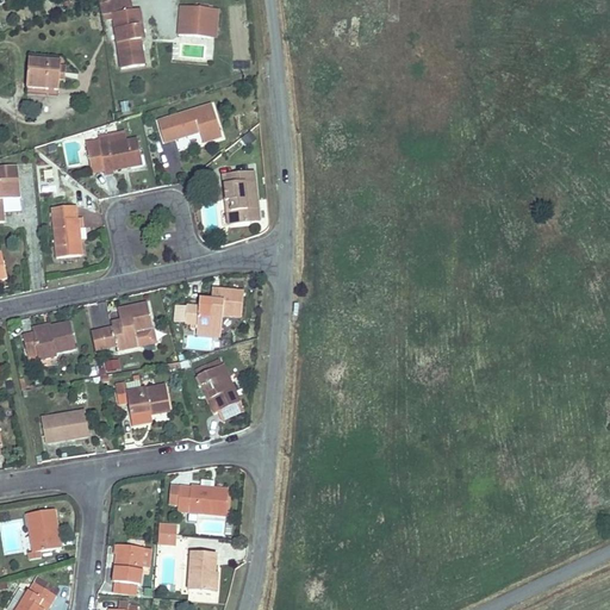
[(218,11),(182,7),(180,33),(216,36),(218,11)]
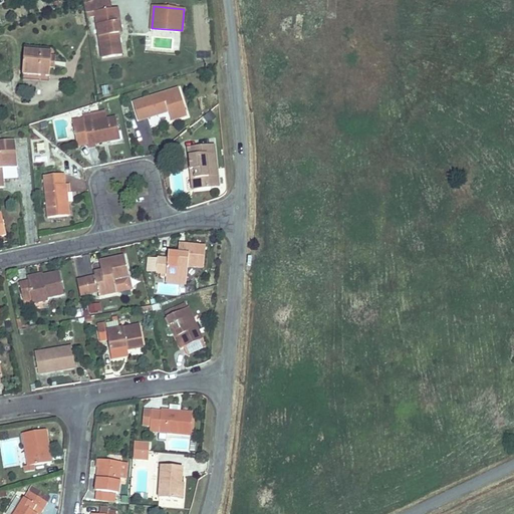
[(115,12),(92,15),(97,60),(117,58),(114,25),(116,25),(115,12)]
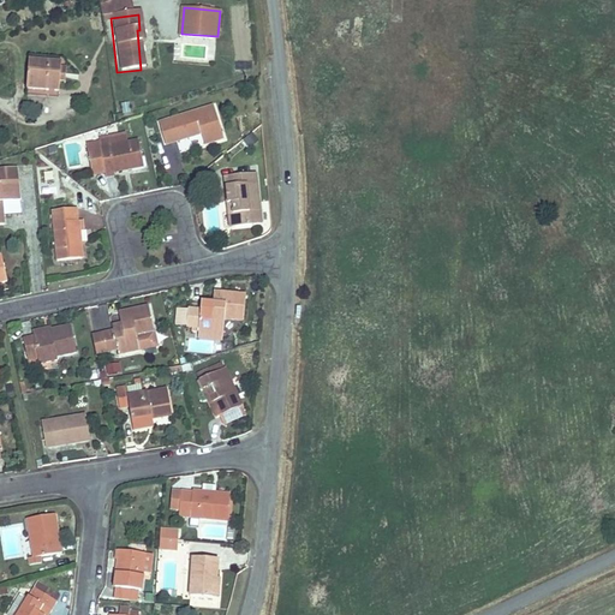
[(30,58),(25,87),(58,90),(59,81),(65,82),(69,66),(63,66),(63,61),(30,58)]
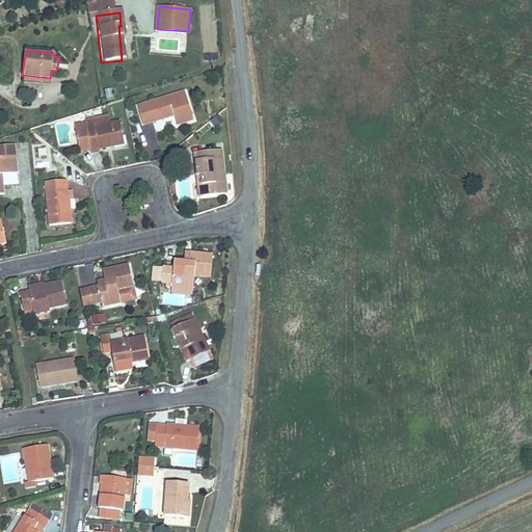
[(181,89),(137,103),(143,121),(173,111),(176,121),(190,115),(181,89)]
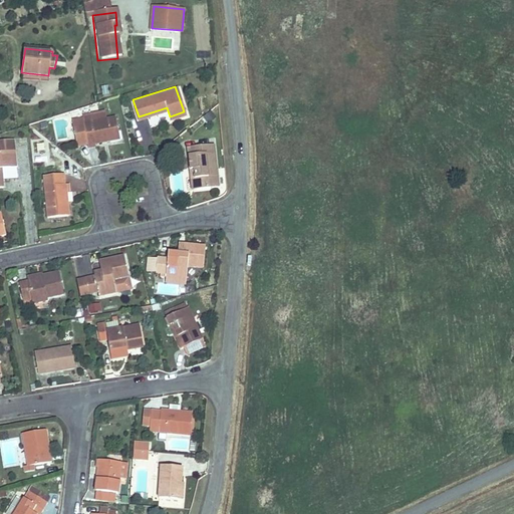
[(79,117),(68,119),(73,145),(83,143),(84,144),(91,143),(91,139),(102,137),(102,141),(115,138),(111,115),(80,121),(79,117)]
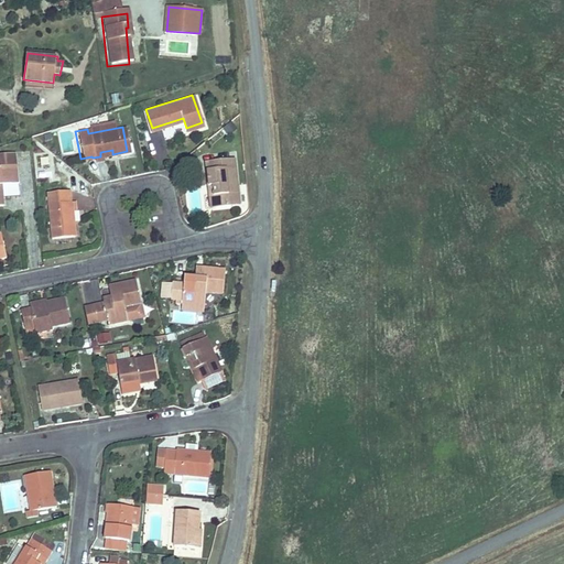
[(230,155),(203,159),(205,185),(210,185),(213,204),(236,201),(230,155)]
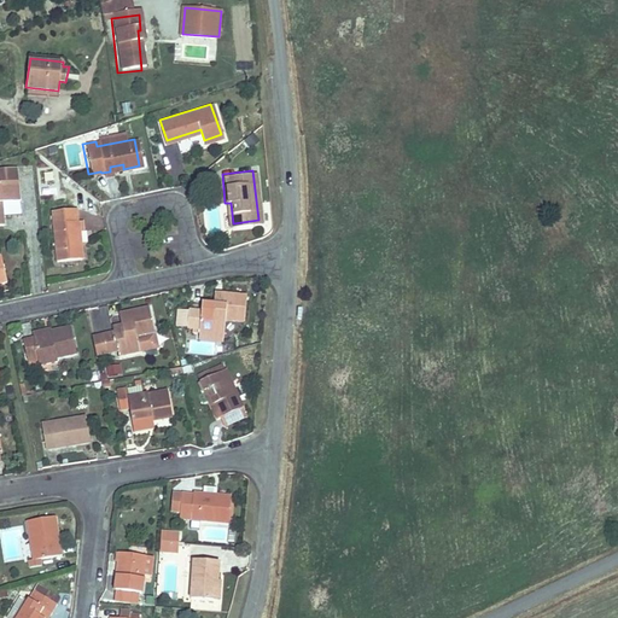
[(0,199),(11,199),(9,179),(0,180),(0,222),(3,223),(0,204),(0,199)]
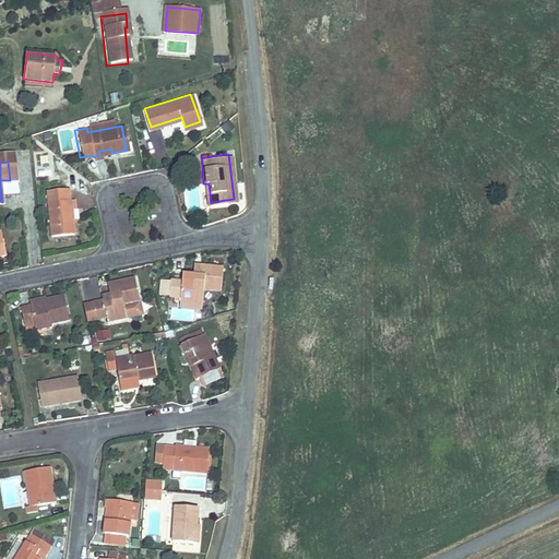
[(66,187),(45,189),(48,235),(71,233),(70,219),(68,219),(67,207),(69,207),(69,199),(66,199),(66,187)]
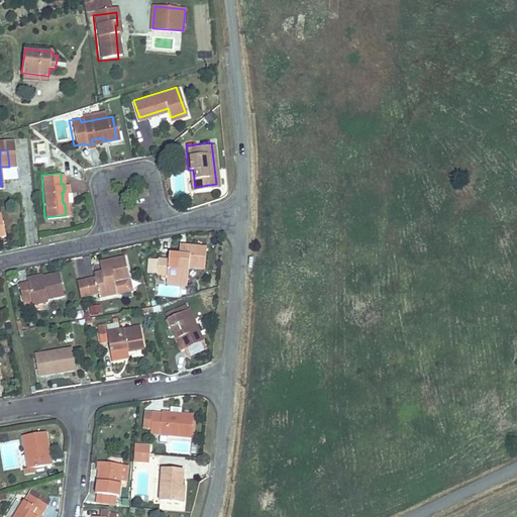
[(219,174),(221,188),(227,187),(225,173),(219,174)]
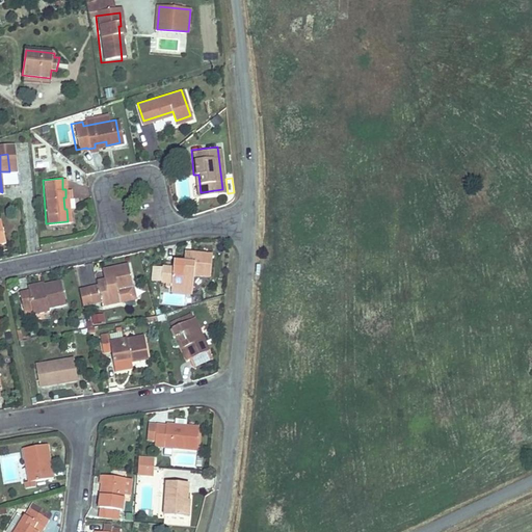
[(169,282),(169,285),(191,286),(192,273),(209,273),(209,253),(187,251),(186,260),(181,260),(170,260),(170,267),(159,267),(159,282),(169,282)]
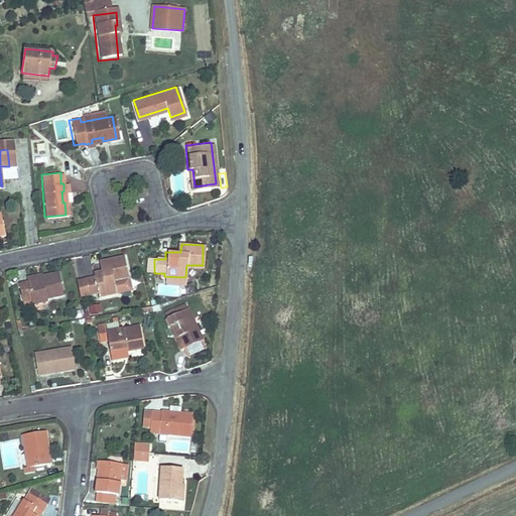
[(104,269),(98,271),(93,272),(94,276),(86,279),(90,294),(96,292),(97,298),(115,292),(113,281),(128,276),(122,255),(102,260),(104,269)]
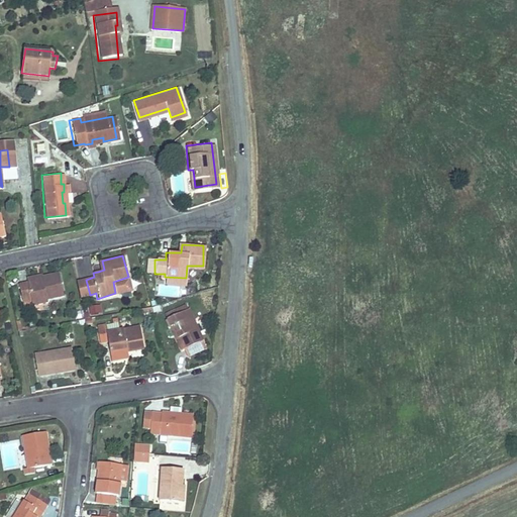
[(96,263),(98,272),(104,270),(102,261),(96,263)]
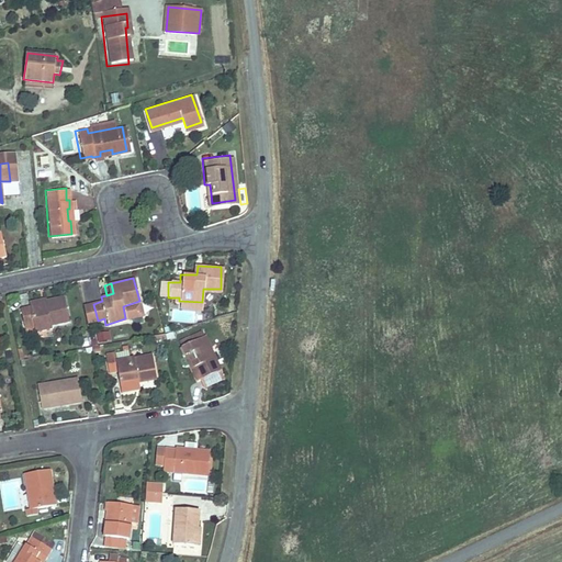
[(29,299),(30,306),(46,303),(45,300),(44,294),(29,299)]
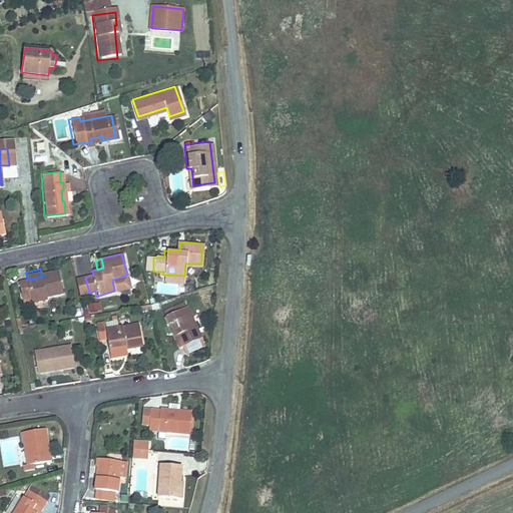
[(42,277),(27,280),(18,283),(24,307),(33,304),(32,302),(46,298),(46,295),(60,291),(55,271),(41,274),(42,277)]
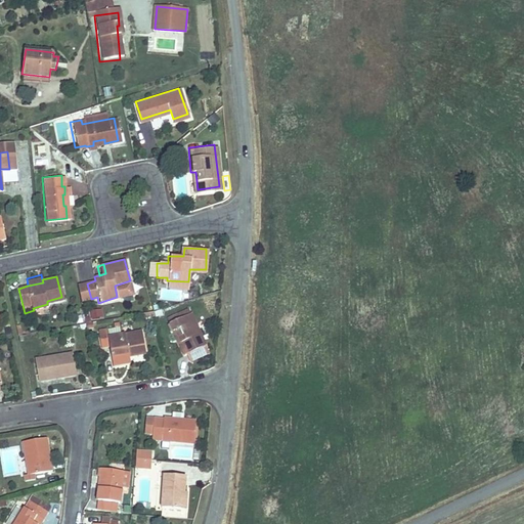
[(177,300),(177,291),(164,290),(164,300),(177,300)]
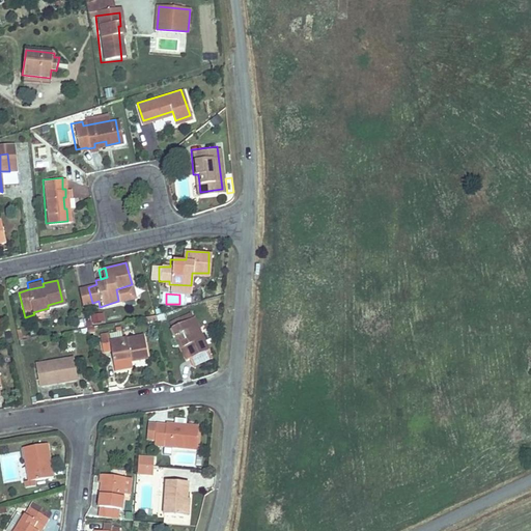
[(186,319),(170,328),(173,335),(178,333),(193,366),(211,358),(196,324),(189,327),(186,319)]
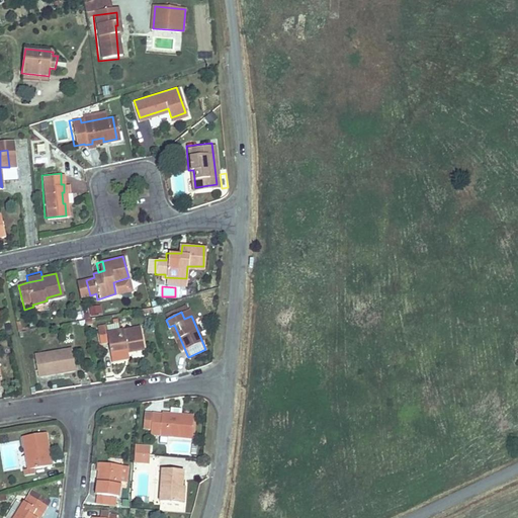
[(103,327),(95,328),(98,344),(105,342),(109,360),(122,357),(121,352),(142,347),(138,326),(105,333),(103,327)]
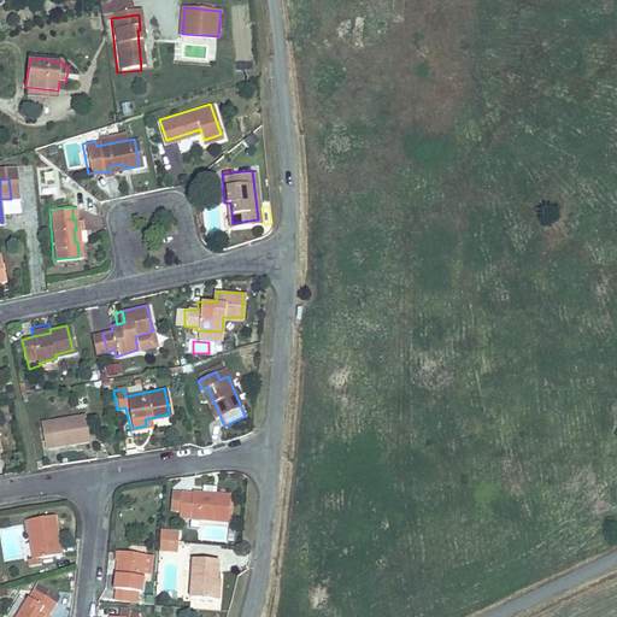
[(83,413),(41,423),(47,447),(88,440),(83,413)]
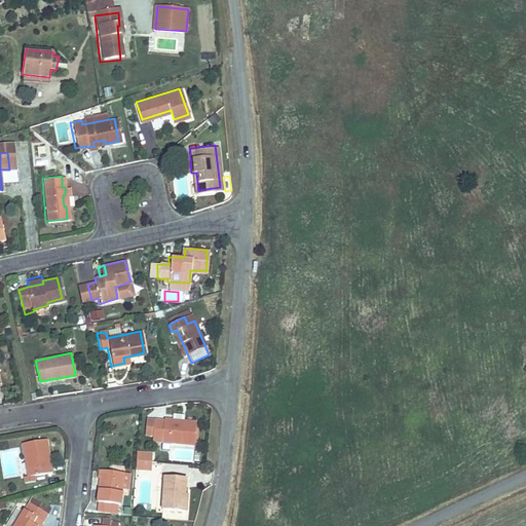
[(193,444),(195,420),(182,419),(182,423),(172,422),(172,418),(154,417),(152,442),(193,444)]
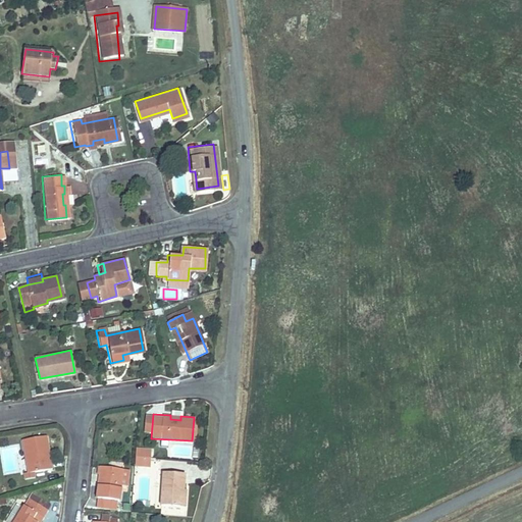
[(47,436),(23,440),(30,473),(53,469),(52,461),(49,461),(47,450),(50,450),(47,436)]
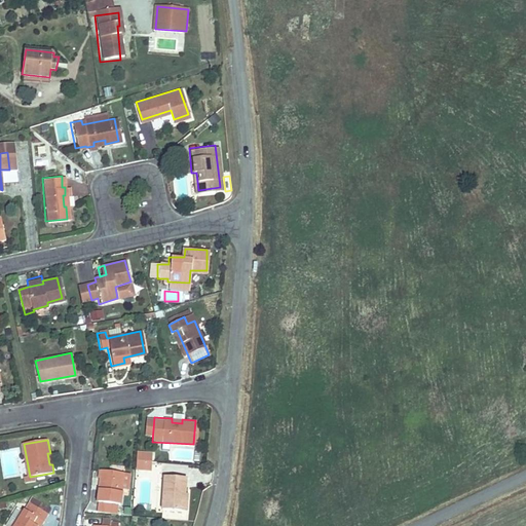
[(145,461),(146,453),(137,452),(137,460),(145,461)]
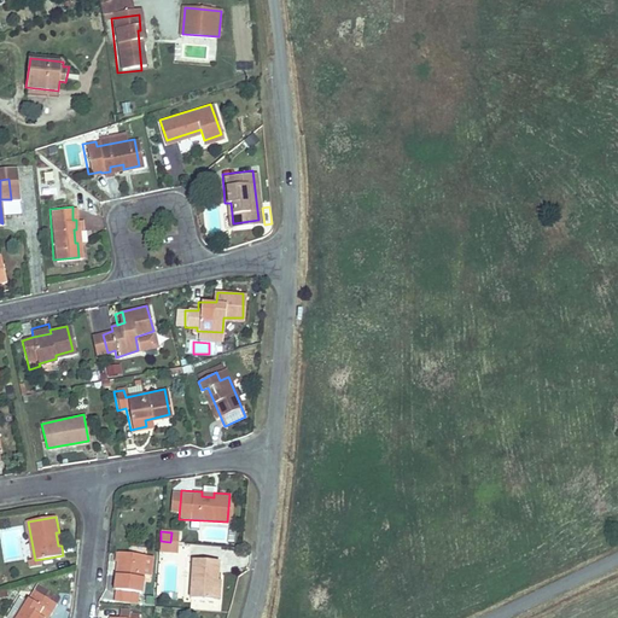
[(170,552),(170,542),(161,541),(159,552),(170,552)]
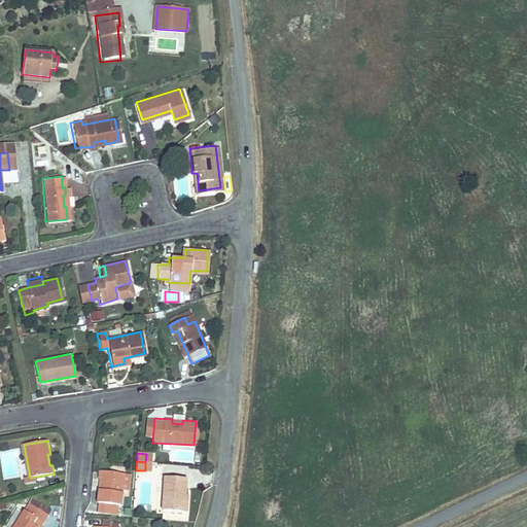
[(102,493),(101,505),(123,506),(125,473),(103,472),(102,482),(106,483),(105,492),(102,493)]
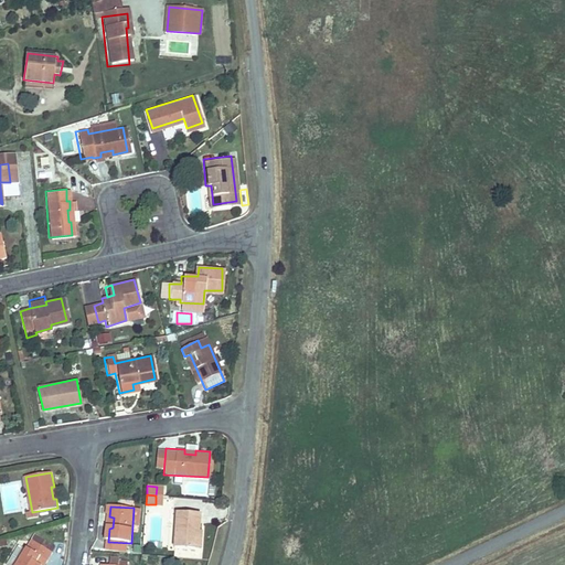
[(176,546),(195,547),(196,530),(200,528),(201,512),(178,510),(176,546)]
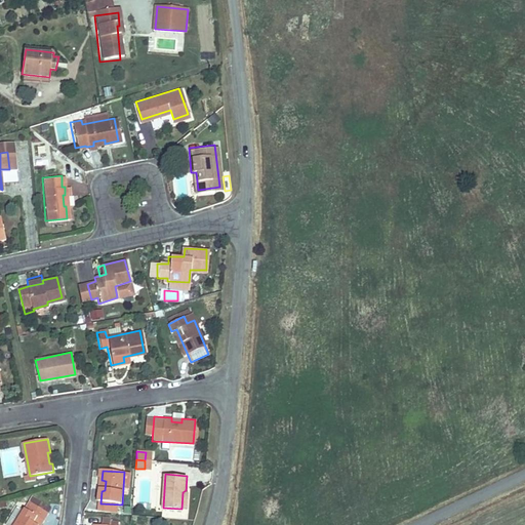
[(183,492),(182,509),(188,509),(190,492),(189,492),(188,492),(183,492)]
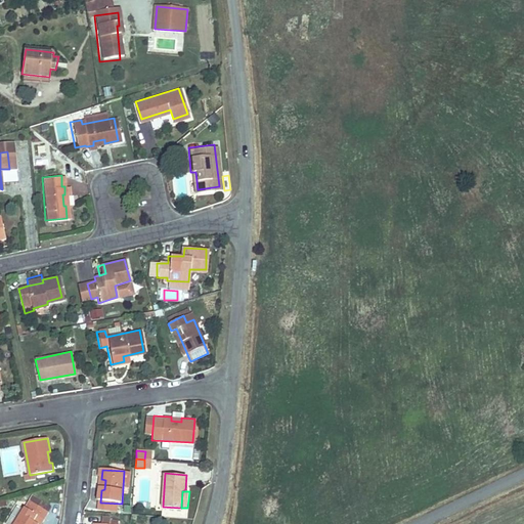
[(30,500),(15,523),(41,523),(49,512),(30,500)]
